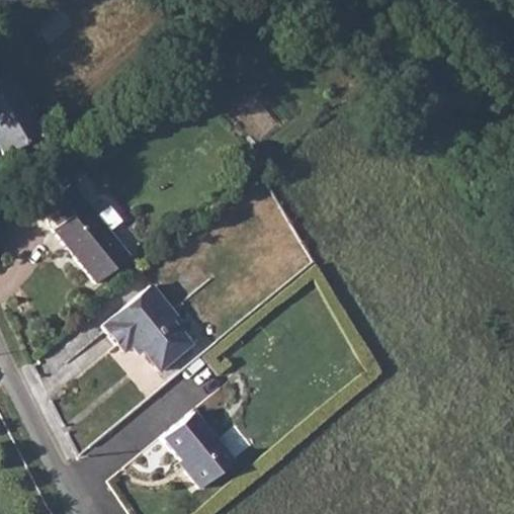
[(0,0),(0,12),(9,4),(10,0),(0,0)]
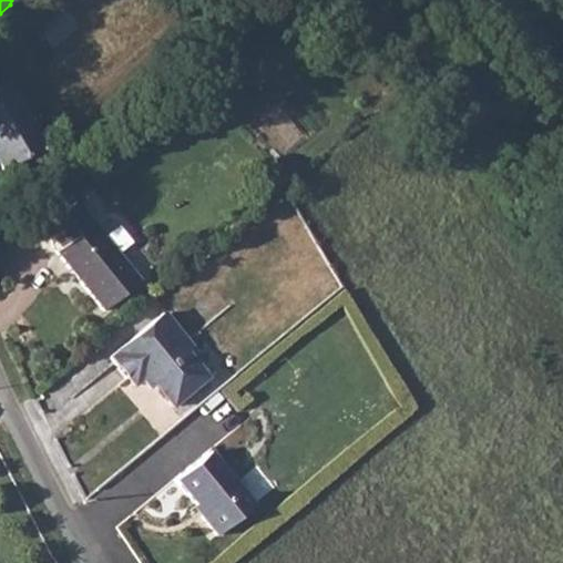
[(40,34),(58,54),(82,34),(64,13),(40,34)]
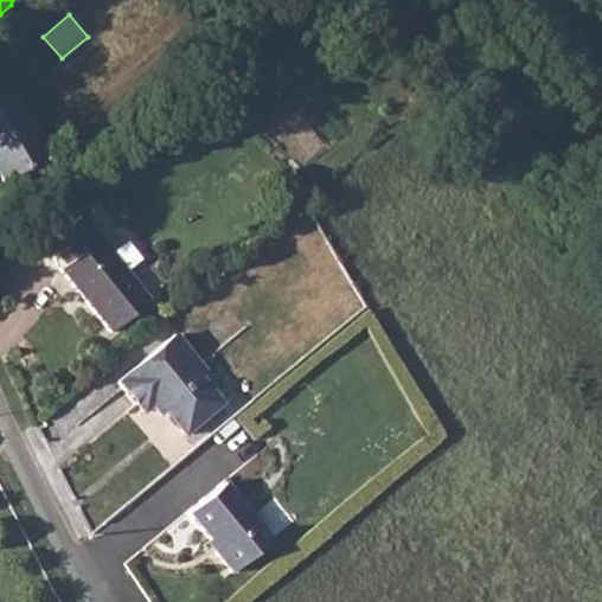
[(0,97),(0,171),(11,189),(51,161),(6,94),(0,97)]
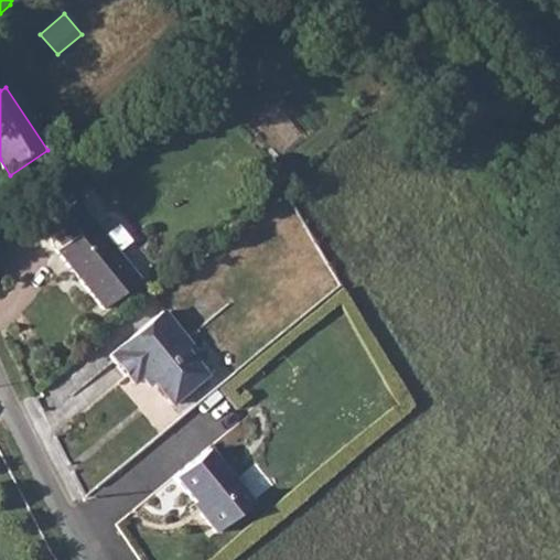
[(103,304),(140,272),(76,192),(42,218),(57,240),(54,245),(103,304)]
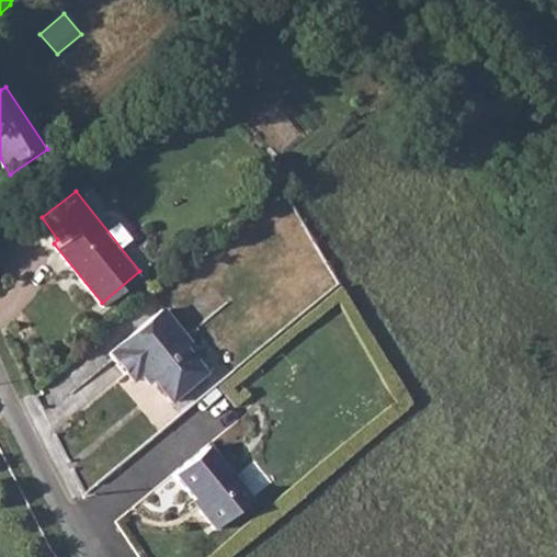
[(114,352),(166,415),(214,375),(161,313),(114,352)]
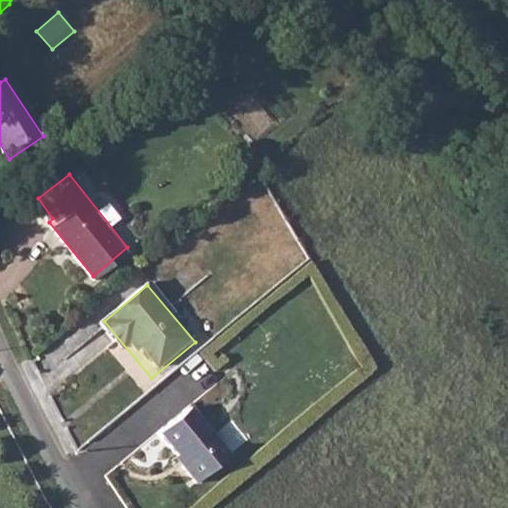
[(183,467),(195,486),(230,459),(193,410),(164,433),(187,465),(183,467)]
